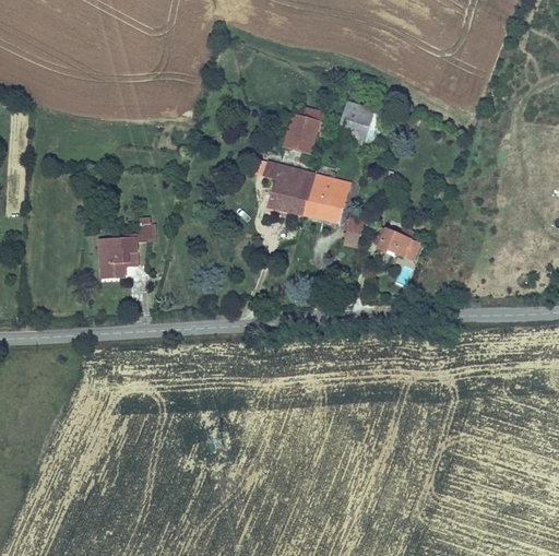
[(364,144),(377,102),(348,93),(335,135),(364,144)]
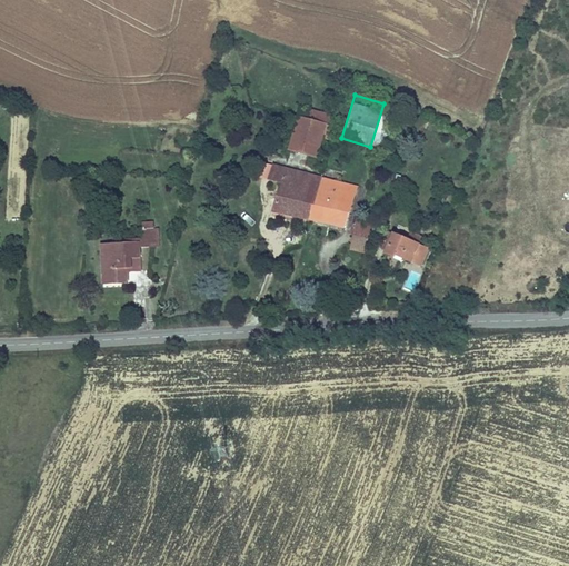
[(330,132),(336,113),(300,103),(287,149),(317,157),(323,131),(330,132)]
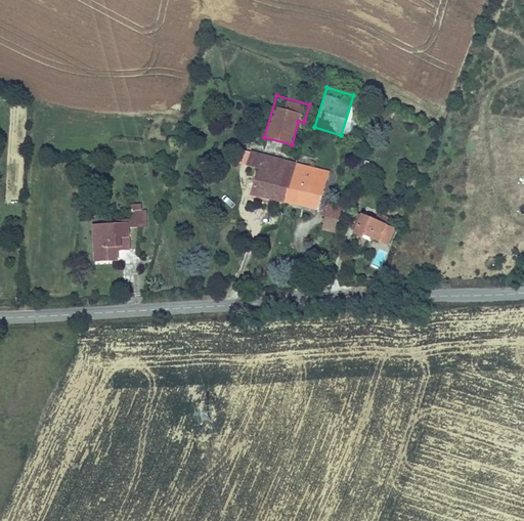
[(246,163),(251,149),(242,147),(238,161),(246,163)]
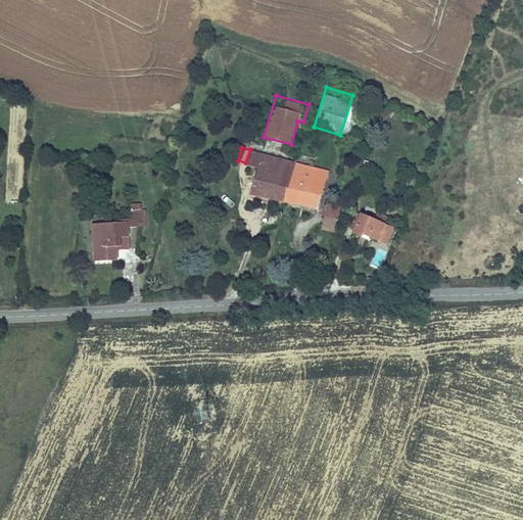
[(284,201),(295,159),(250,148),(250,149),(245,162),(245,163),(257,168),(248,193),(284,201)]
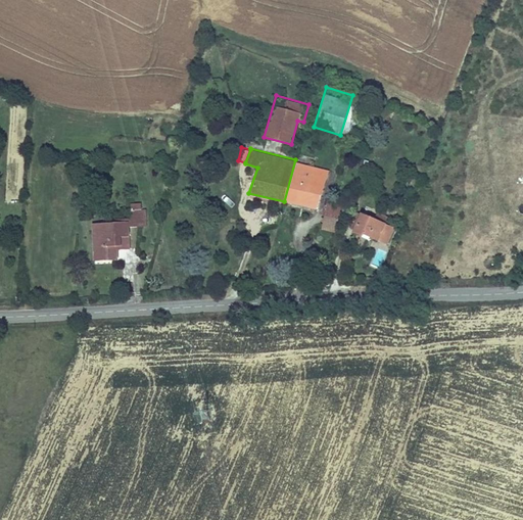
[(317,207),(329,168),(295,159),(284,201),(317,207)]
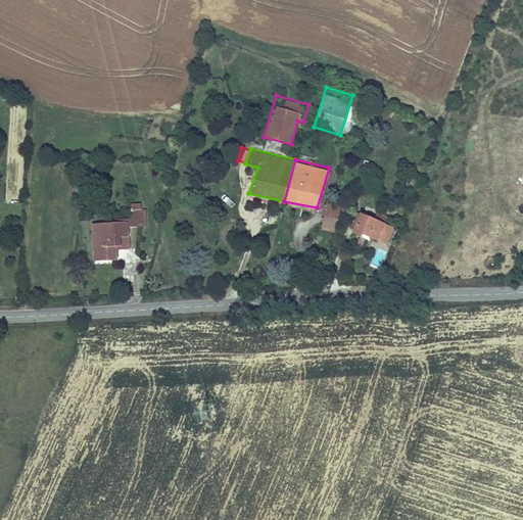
[(336,231),(341,203),(327,199),(322,227),(336,231)]
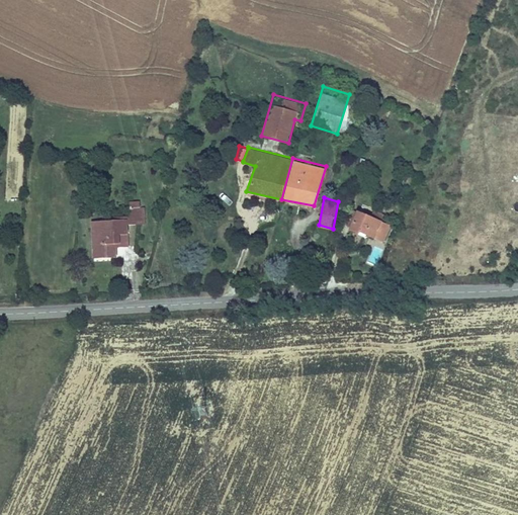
[(146,205),(142,205),(141,199),(130,199),(131,215),(117,215),(117,219),(128,219),(128,223),(146,223),(146,205)]
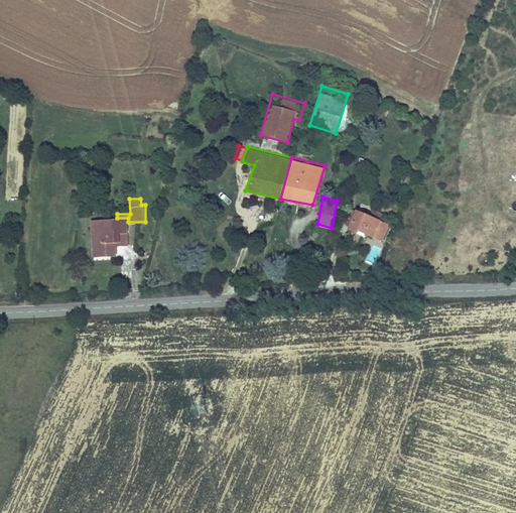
[(369,215),(380,219),(382,212),(372,208),(369,215)]
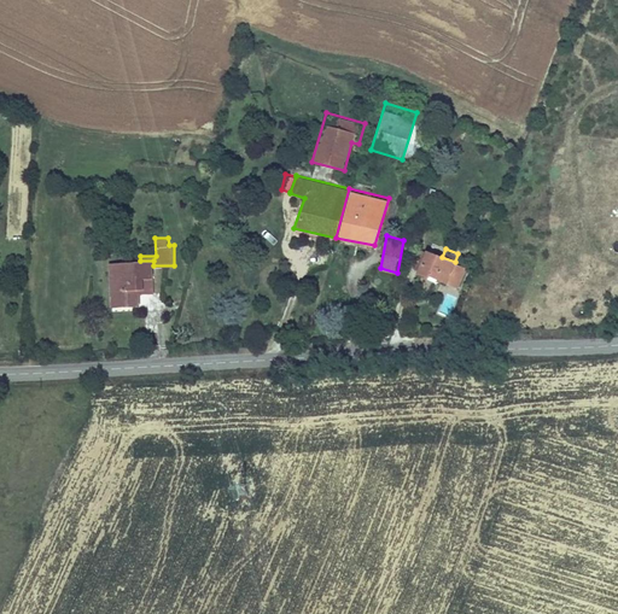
[(442,257),(425,250),(415,274),(427,280),(429,276),(447,284),(448,282),(456,262),(455,262),(442,257)]
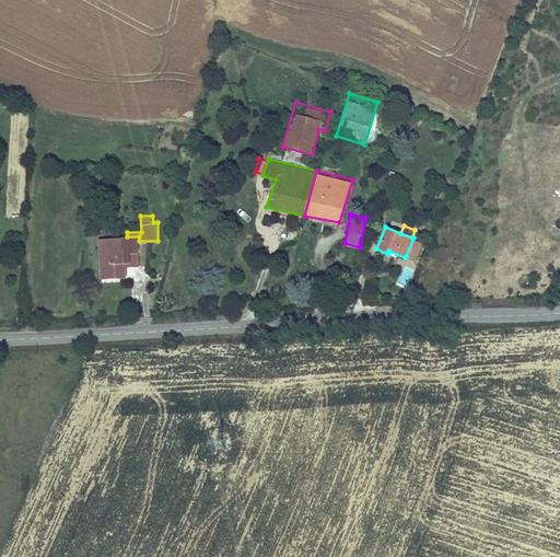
[(127,236),(98,238),(101,279),(128,278),(127,266),(140,265),(139,241),(139,236),(127,236)]
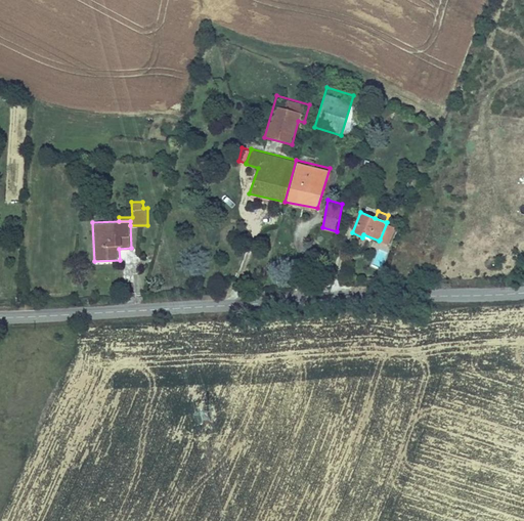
[(396,226),(387,222),(380,240),(389,244),(396,226)]
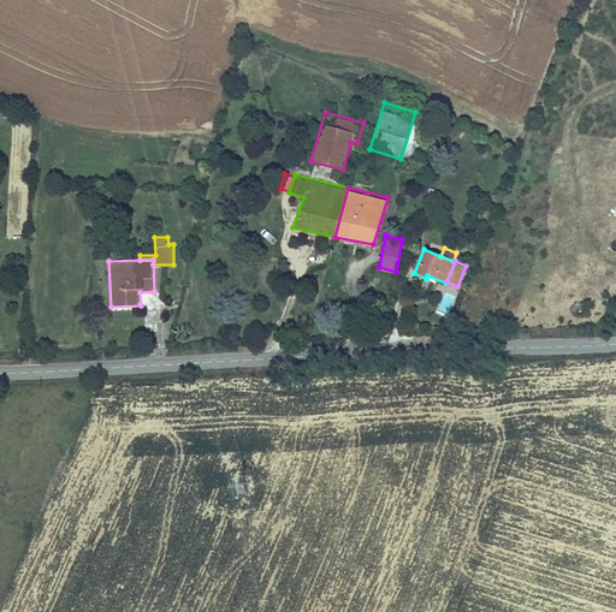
All buildings are outlined.
